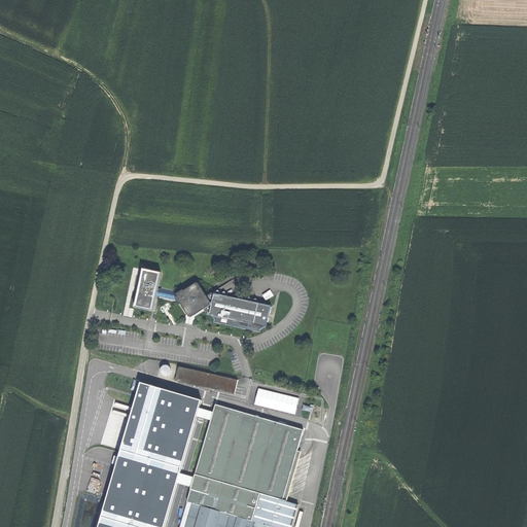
[(161,274),(144,270),(139,290),(136,307),(153,311),(156,296),(157,288),(161,274)]
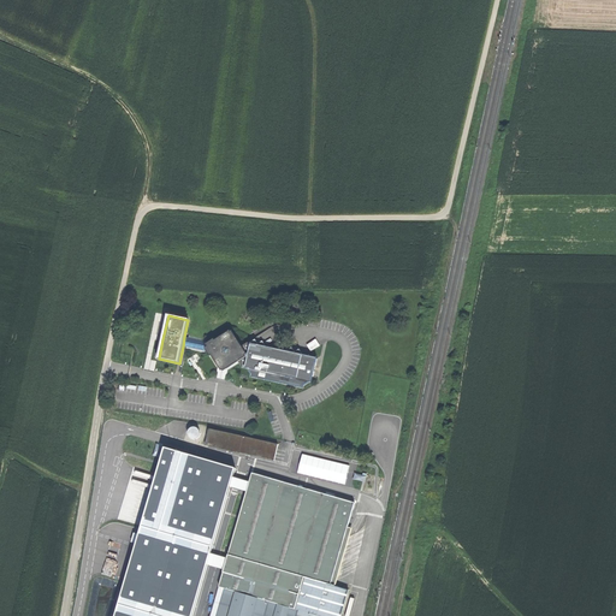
[(215,341),(207,347),(213,355),(219,365),(220,365),(224,365),(227,366),(229,367),(238,361),(242,367),(247,368),(252,374),(252,377),(303,388),(303,385),(309,381),(312,383),(315,369),(318,359),(248,343),(242,347),(232,330),(215,341)]
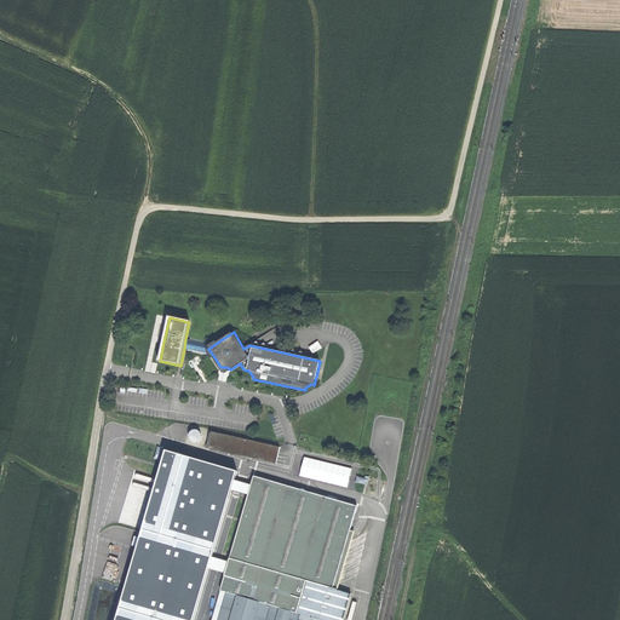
[(185,339),(184,349),(208,354),(212,359),(214,357),(208,349),(217,343),(216,342),(211,344),(185,339)]
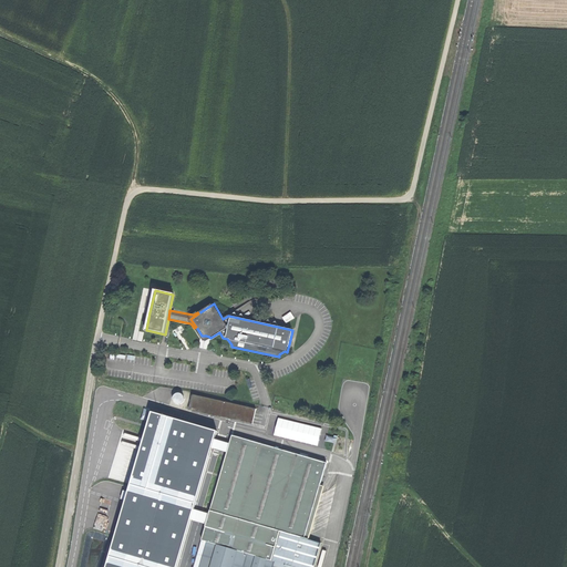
[(184,397),(174,392),(171,400),(181,404),(184,397)]
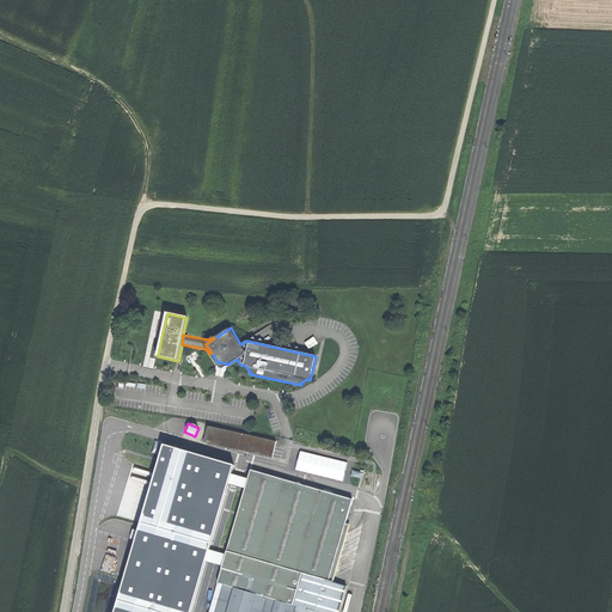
[(208,426),(203,441),(246,452),(273,458),(276,441),(208,426)]
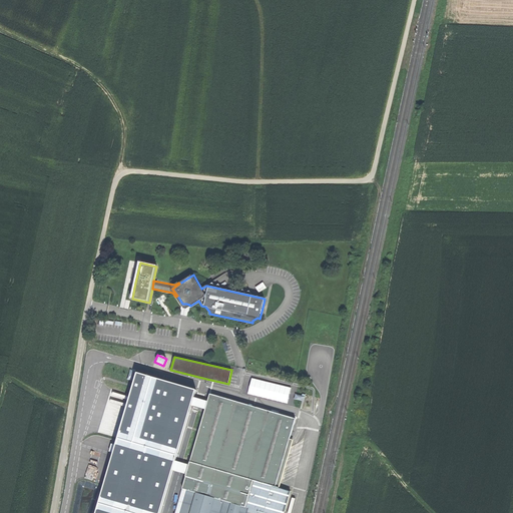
[(157,512),(193,389),(135,372),(93,512),(157,512)]
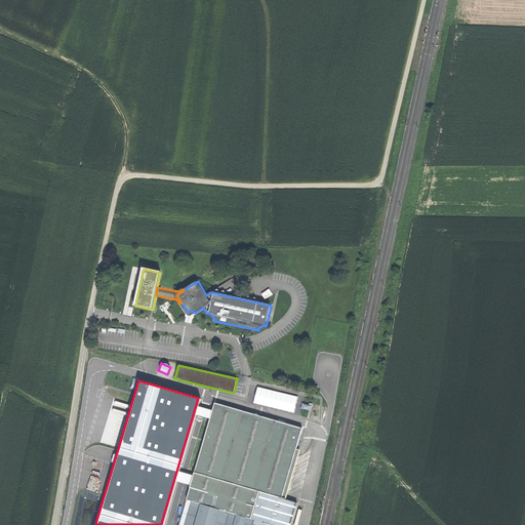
[(256,387),(252,403),(294,411),(297,396),(256,387)]
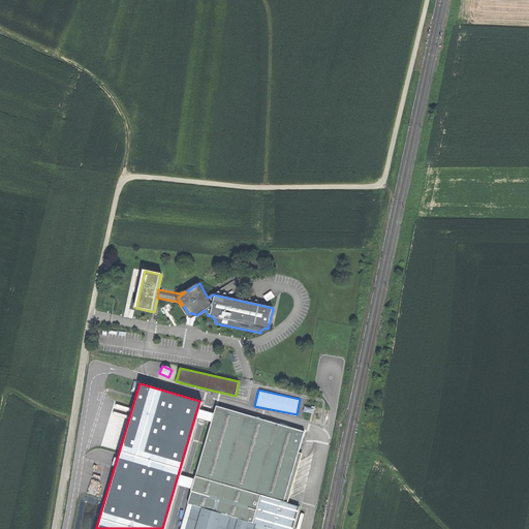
[(218,405),(189,504),(231,517),(254,523),(262,496),(286,503),(305,441),(308,431),(218,405)]
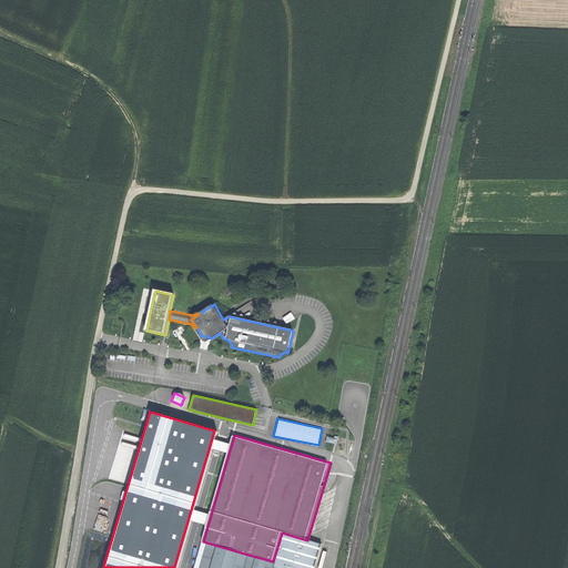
[(282,533),(273,561),(275,563),(273,567),(314,567),(322,544),(307,540),(282,533)]
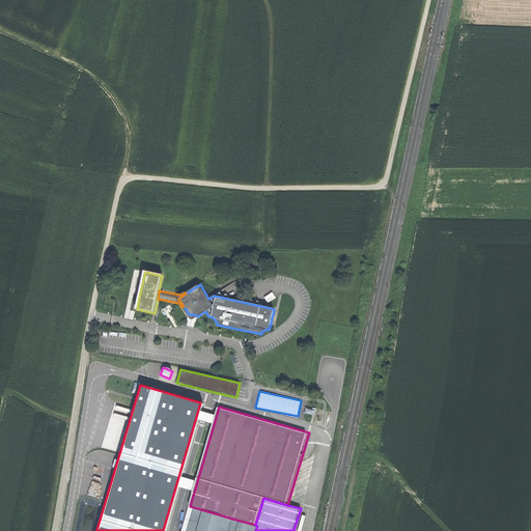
[(228,530),(232,519),(190,506),(182,530),(228,530)]
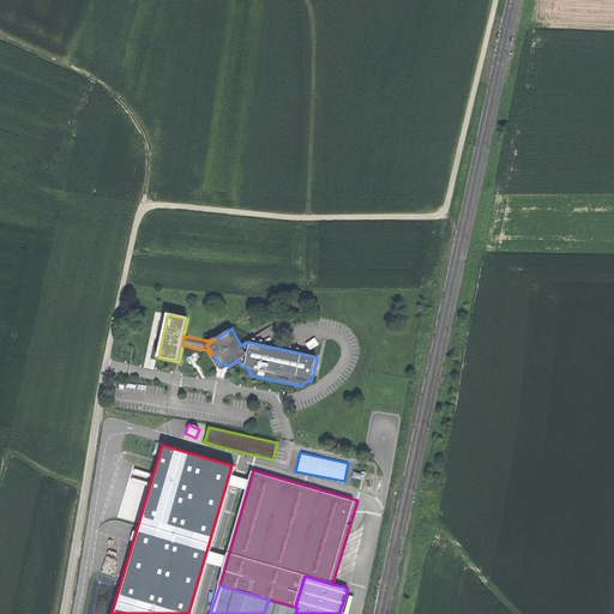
[(295,607),(269,600),(264,613),(295,613),(298,608),(295,607)]
